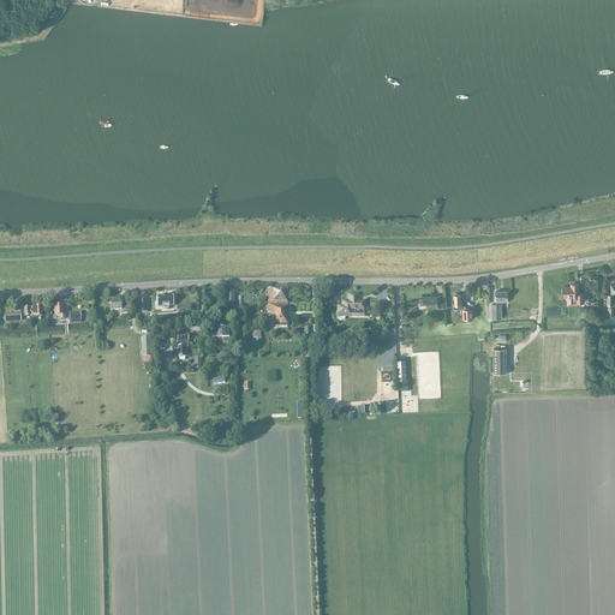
[(268,288),(268,304),(287,304),(287,288),(268,288)]
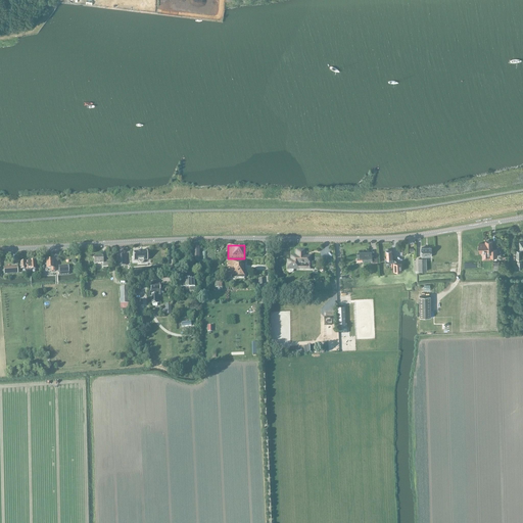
[(422,257),(431,256),(431,247),(422,247),(422,257)]
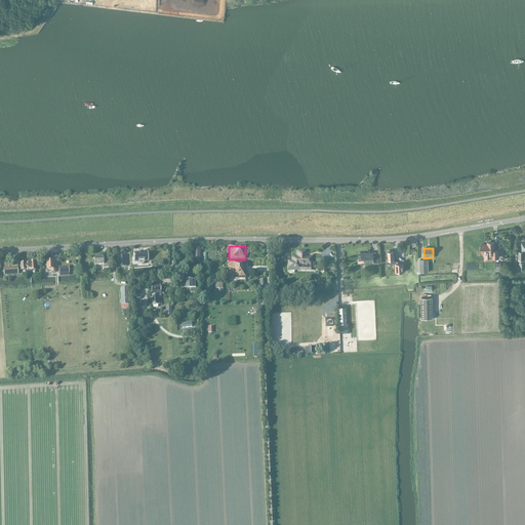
[(388,251),(388,259),(387,259),(387,264),(395,264),(395,265),(398,265),(398,263),(397,261),(395,261),(395,260),(394,255),(394,251),(391,251),(390,250),(389,250),(388,251)]
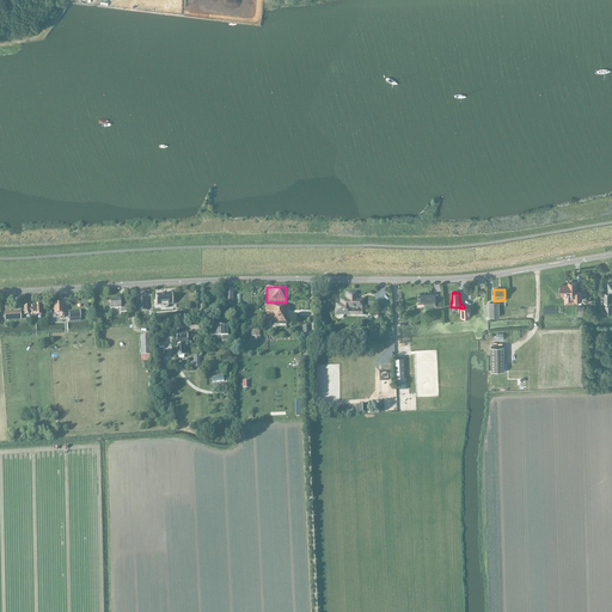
[(362,300),(355,300),(355,293),(347,293),(347,300),(341,300),(341,305),(336,305),(336,314),(338,314),(337,317),(338,318),(342,318),(343,317),(343,314),(349,314),(349,308),(362,308),(362,300)]
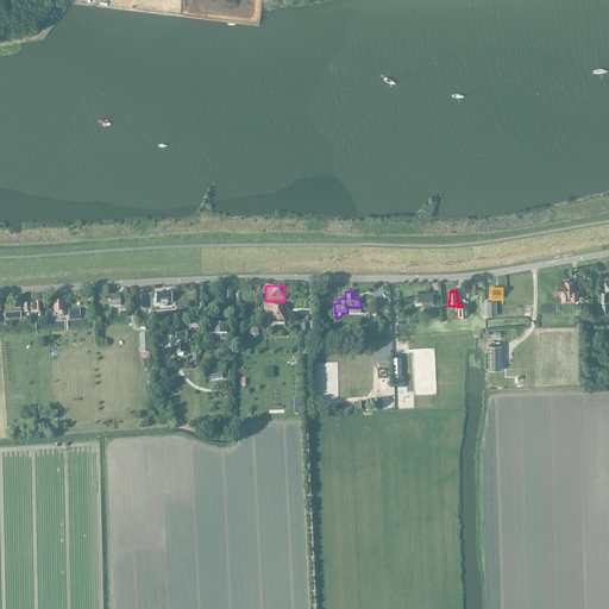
[(164,307),(165,306),(168,305),(168,303),(171,303),(171,294),(171,293),(170,293),(156,294),(156,303),(161,303),(161,305),(162,306),(163,307),(164,307)]
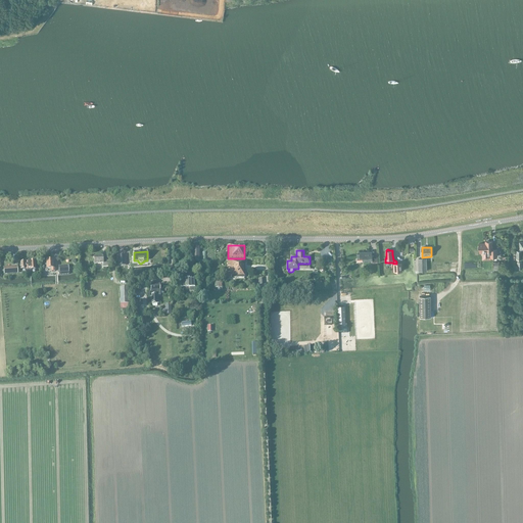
[(360,252),(360,253),(357,253),(357,259),(363,259),(363,262),(372,260),(373,264),(378,264),(378,262),(377,255),(371,256),(371,252),(366,253),(366,252),(360,252)]
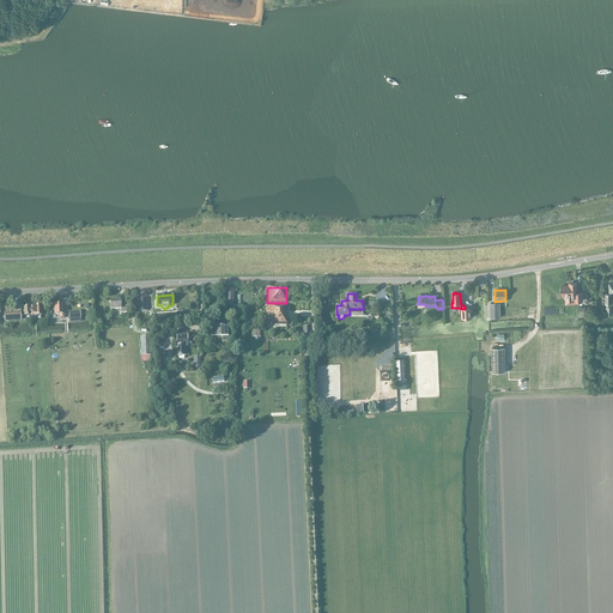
[(121,313),(127,313),(126,304),(121,304),(120,301),(110,302),(110,310),(121,309),(121,313)]
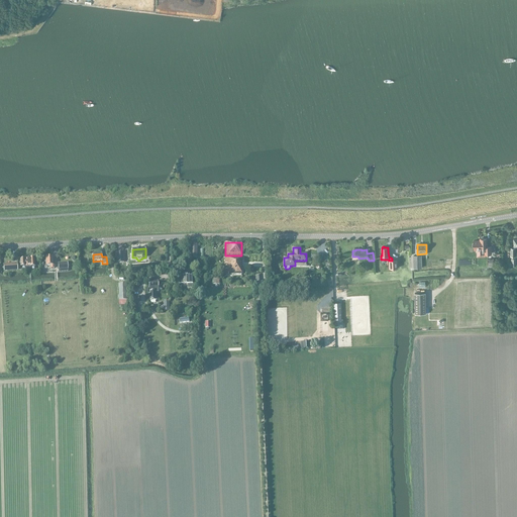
[(241,275),(241,255),(225,255),(225,264),(227,264),(227,269),(225,269),(225,275),(226,275),(228,275),(228,273),(230,273),(230,275),(241,275)]
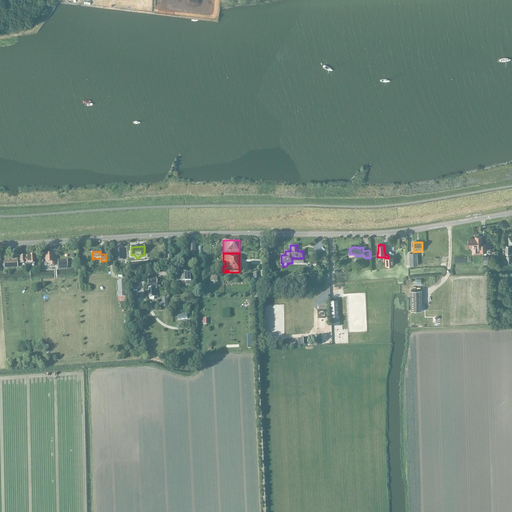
[(418,265),(417,253),(409,253),(410,265),(418,265)]
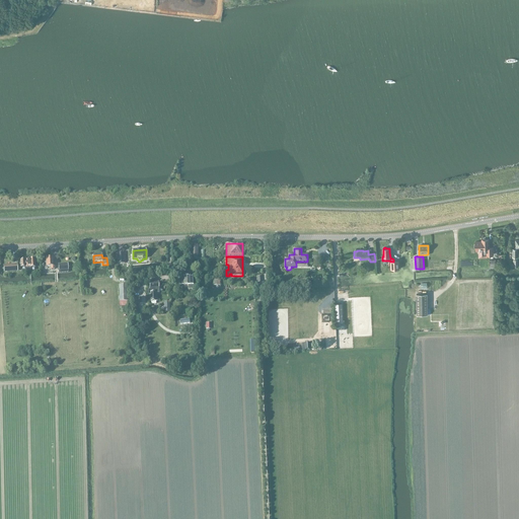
[(55,269),(55,266),(53,266),(53,257),(50,257),(49,257),(48,257),(47,258),(46,258),(47,267),(51,267),(51,270),(55,269)]
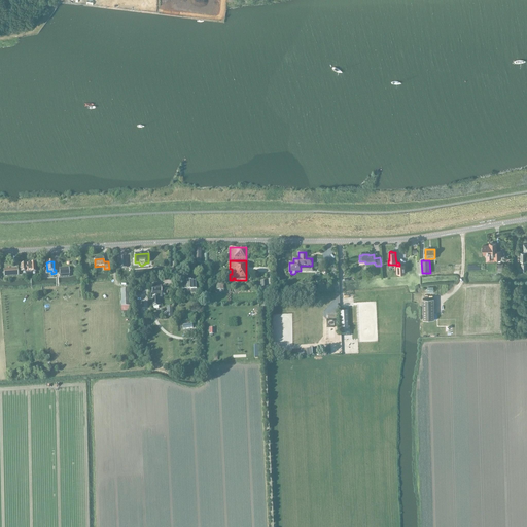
[(27,272),(35,272),(35,262),(34,262),(33,262),(32,262),(31,264),(26,264),(26,265),(21,265),(21,272),(27,271),(27,272)]
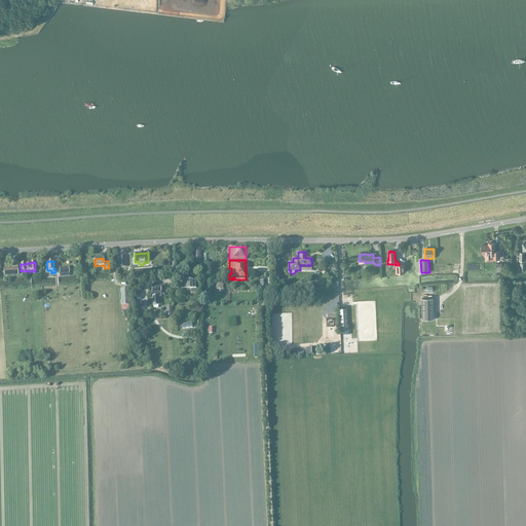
[(505,267),(505,263),(501,263),(495,263),(496,272),(502,272),(502,271),(504,270),(504,267),(505,267)]
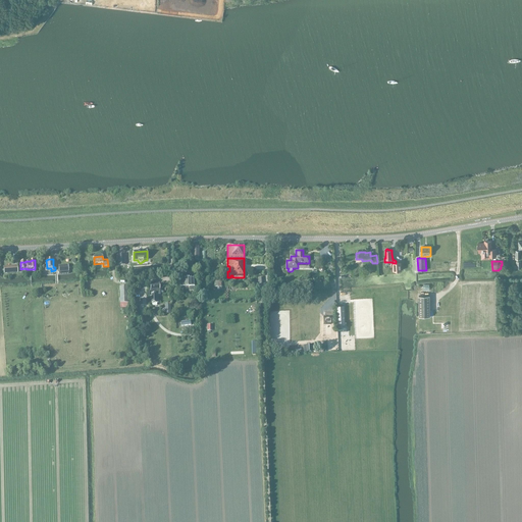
[(393,263),(393,271),(402,271),(401,262),(396,263),(393,263)]
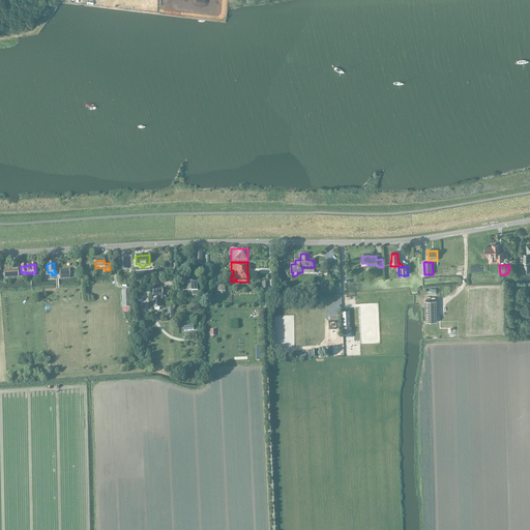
[(69,269),(60,270),(60,278),(69,278),(69,269)]
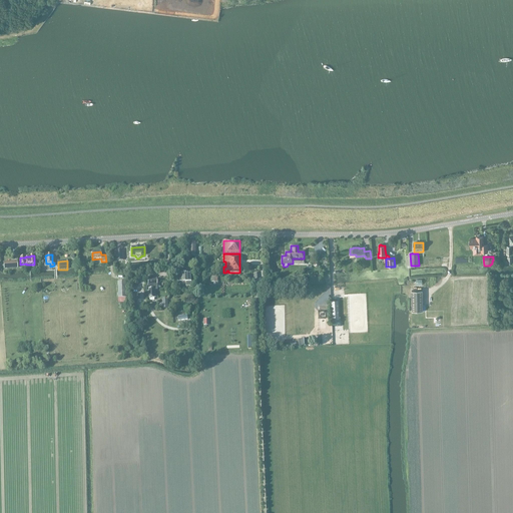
[(181,282),(186,282),(186,286),(191,286),(191,274),(187,274),(181,274),(181,275),(177,275),(177,282),(181,282)]
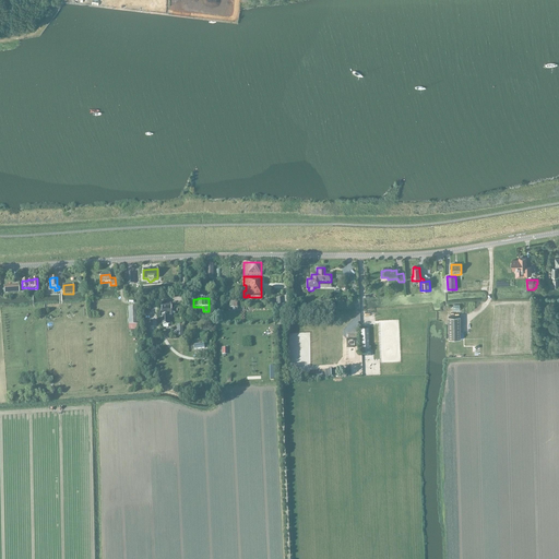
[(129,324),(138,324),(137,307),(128,307),(129,324)]
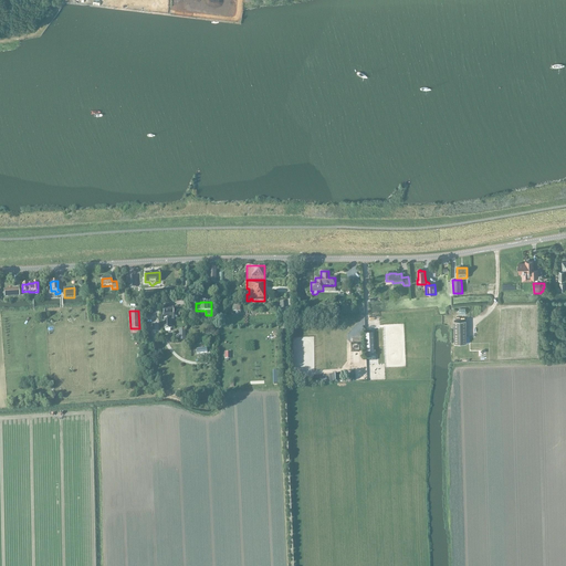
[(441,325),(452,325),(452,316),(441,316),(441,325)]
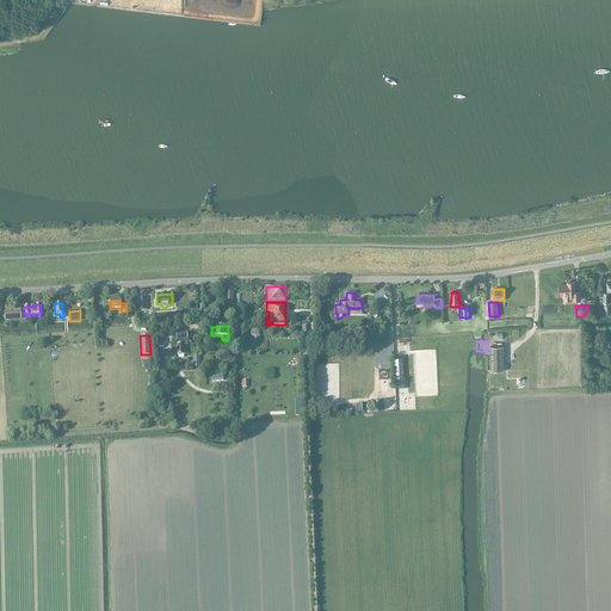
[(503,346),(491,346),(491,371),(504,370),(503,346)]
